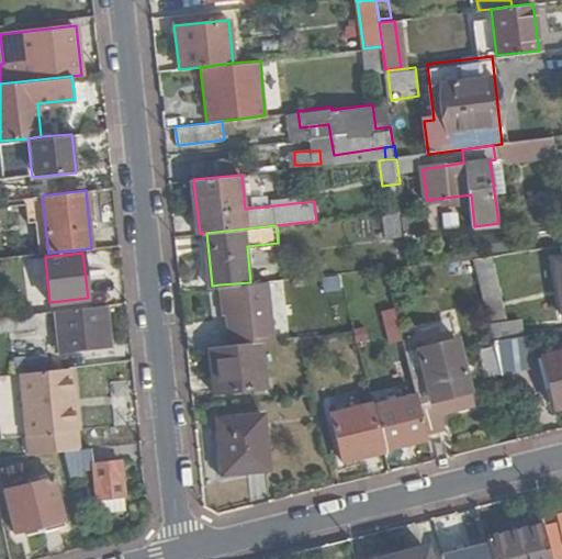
[(506,321),(490,255),(472,257),(489,324),(506,321)]
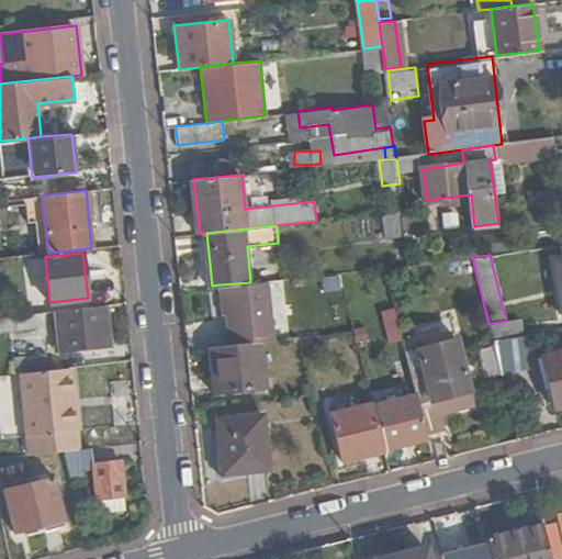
[(257,341),(274,339),(268,280),(250,282),(220,284),(223,316),(226,316),(229,344),(257,341)]
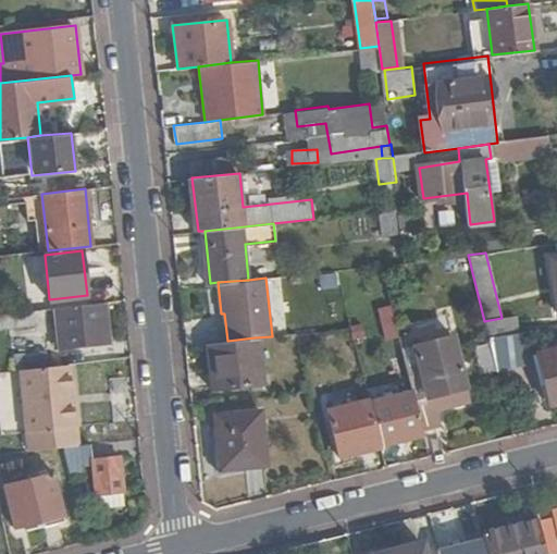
[(103,302),(58,307),(62,347),(108,342),(107,329),(112,328),(111,315),(106,316),(103,302)]
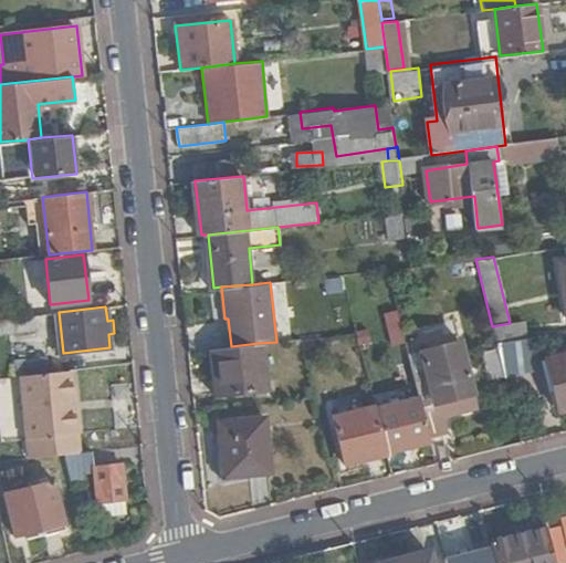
[(34,314),(0,318),(0,334),(35,330),(34,314)]
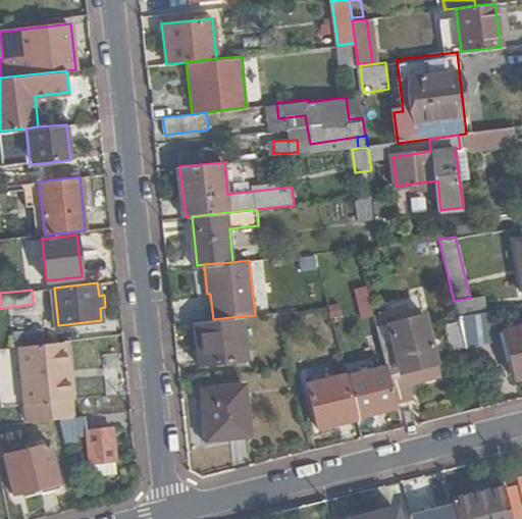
[(484,296),(470,298),(454,301),(457,314),(458,315),(486,311),(484,296)]
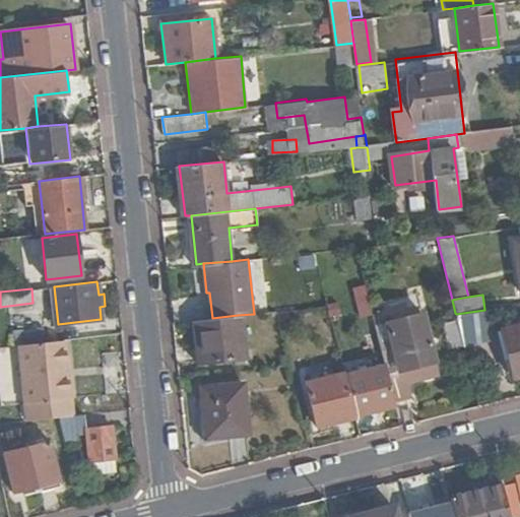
[(463,344),(464,348),(493,339),(488,310),(484,310),(456,314),(463,344)]
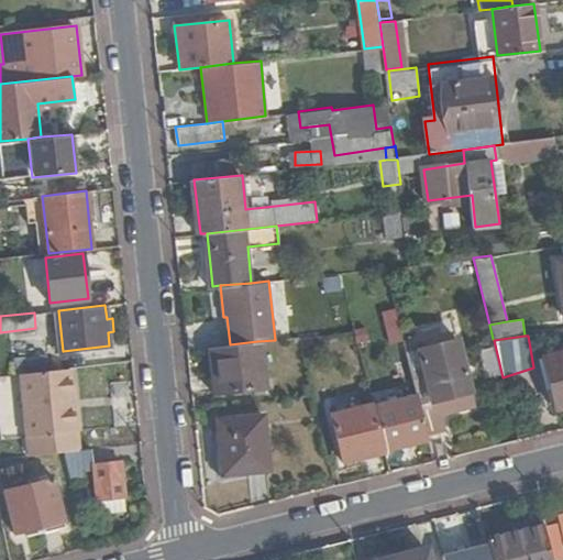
[(494,340),(493,339),(477,342),(485,377),(501,373),(494,340)]
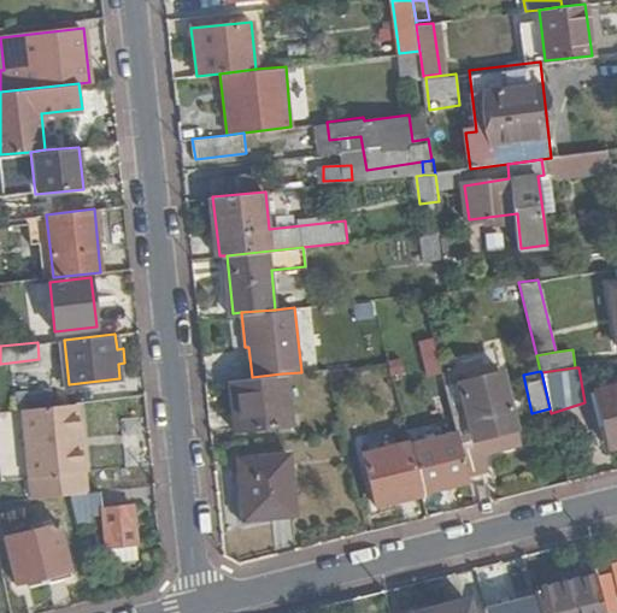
[(252,377),(229,379),(234,429),(287,423),(282,373),(252,377)]
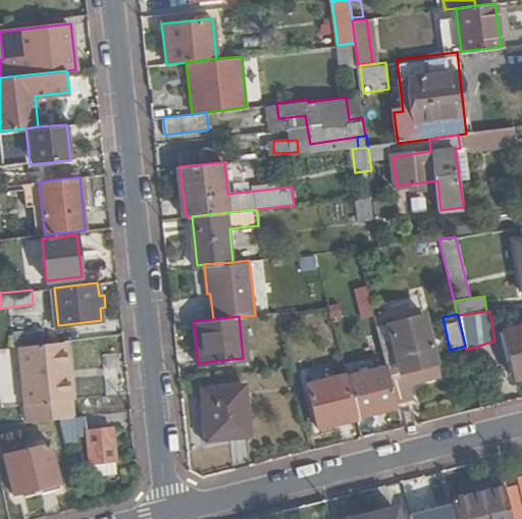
[(383,348),(387,365),(396,402),(413,398),(410,384),(430,379),(427,365),(437,362),(427,320),(404,325),(407,342),(383,348)]
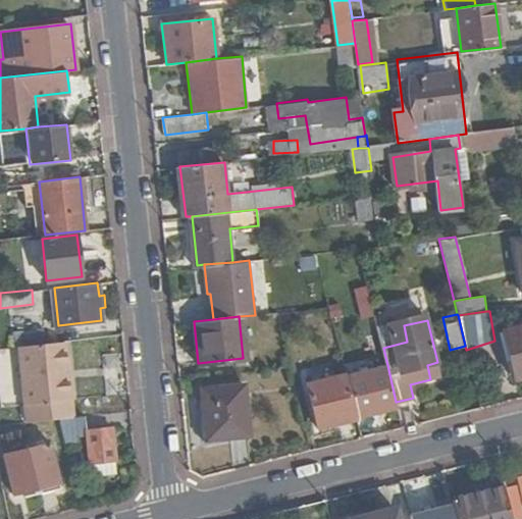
[(521,324),(506,328),(517,376),(521,374),(521,324)]
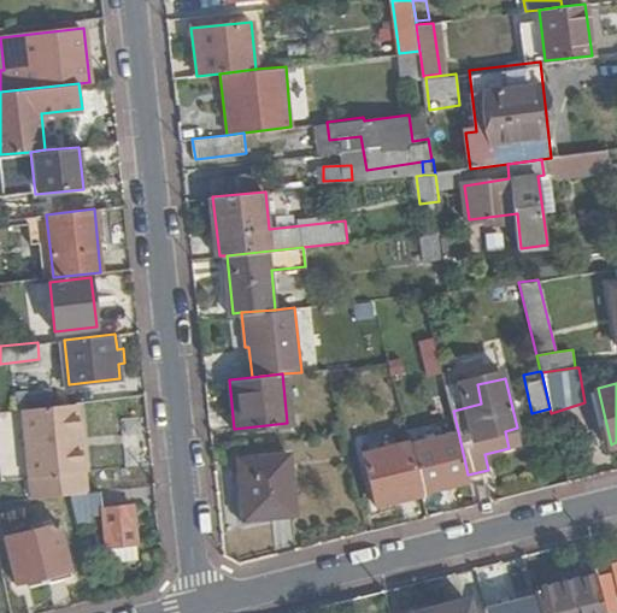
[(75,404),(23,408),(34,499),(35,499),(70,495),(84,493),(75,404)]
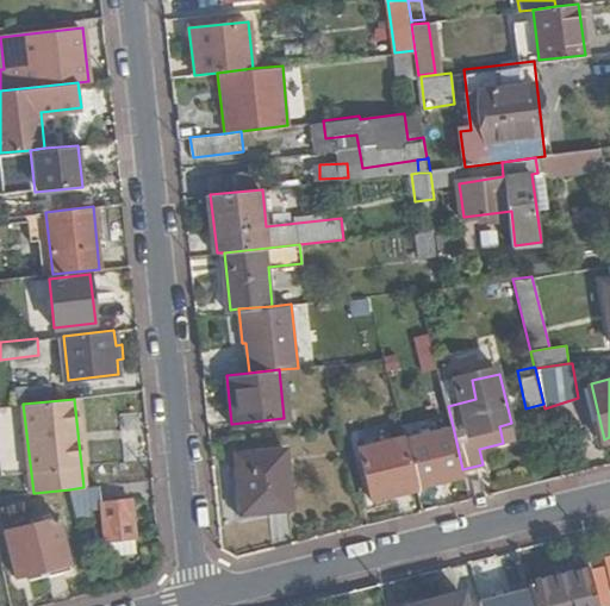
[(122,411),(79,416),(83,460),(126,454),(122,411)]
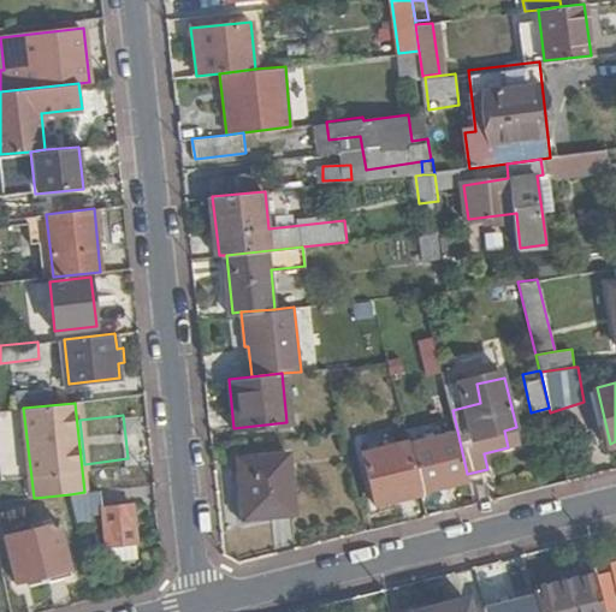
[(422,489),(468,479),(467,474),(457,431),(412,441),(422,489)]
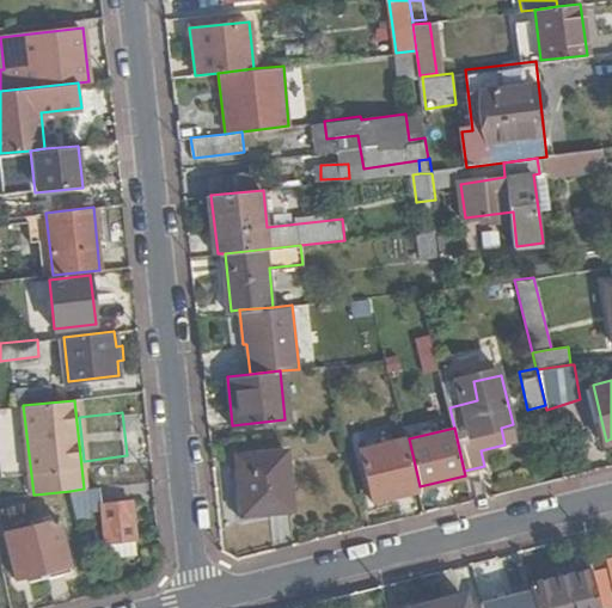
[(371,499),(418,487),(405,436),(359,448),(371,499)]
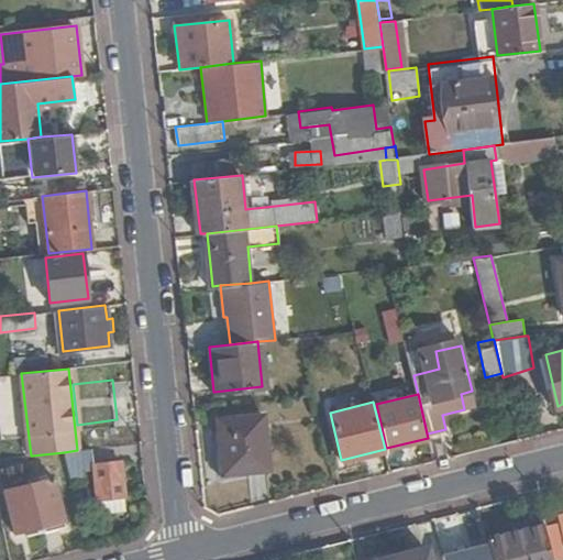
[(213,418),(220,474),(268,469),(262,413),(213,418)]
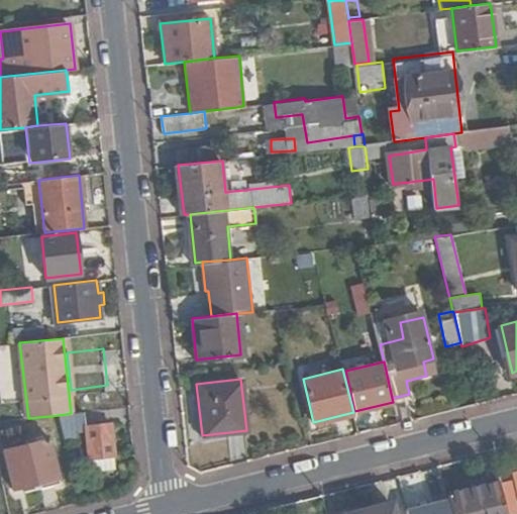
[(71,413),(59,415),(65,439),(80,437),(79,432),(88,431),(87,424),(88,424),(86,412),(72,413),(71,413)]
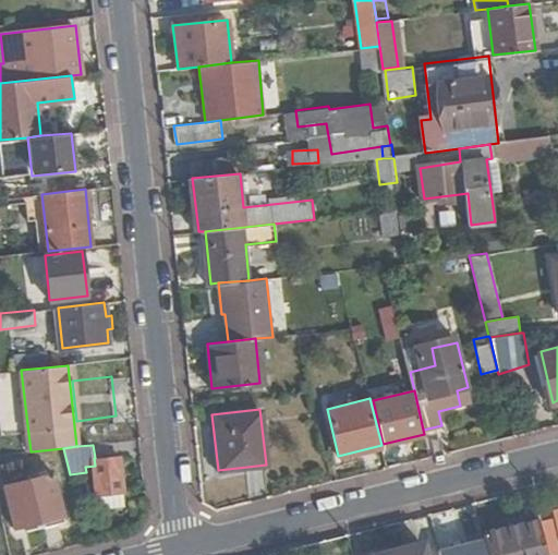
[(94,458),(95,466),(97,496),(124,493),(121,455),(95,458),(94,458)]
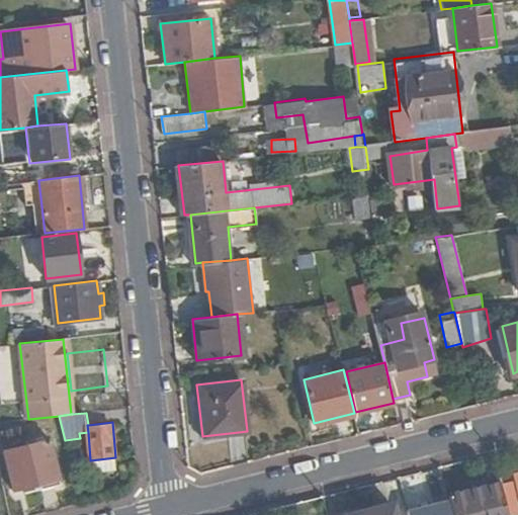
[(33,485),(34,491),(61,484),(50,439),(3,450),(12,490),(33,485)]
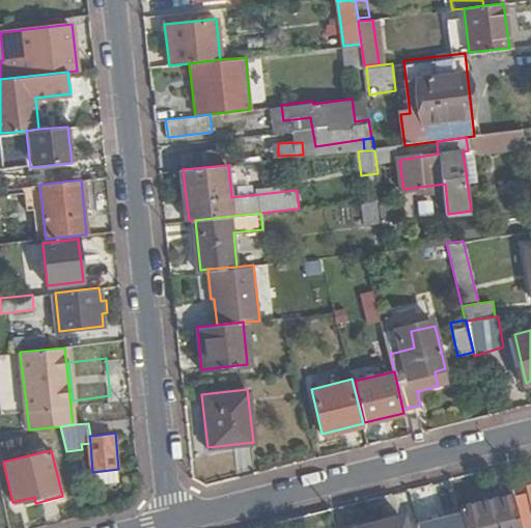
[(118,469),(92,472),(94,484),(119,481),(118,469)]
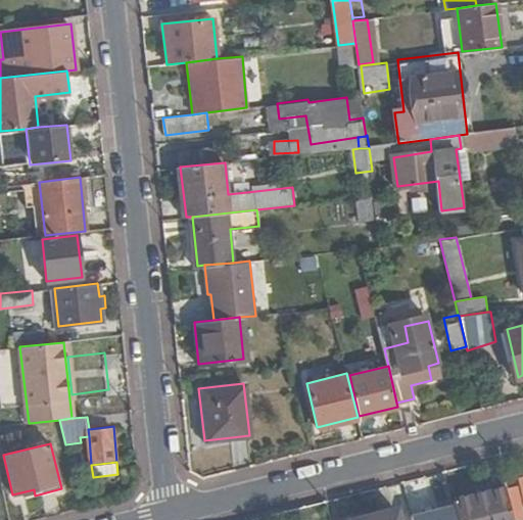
[(515,519),(512,506),(505,480),(488,484),(489,489),(454,499),(459,517),(457,517),(458,519),(515,519)]
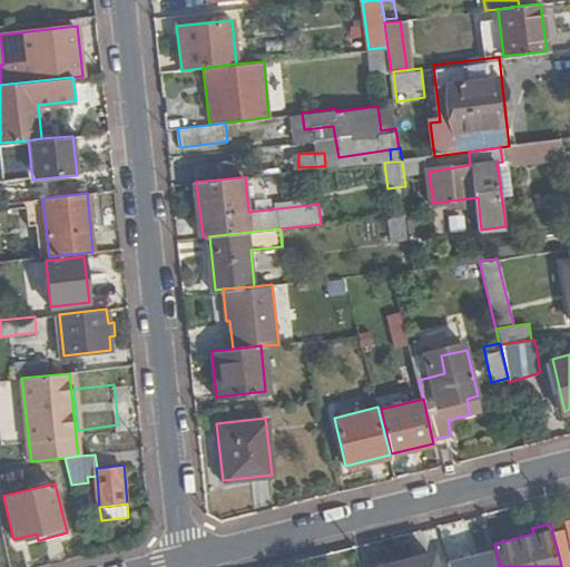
[(435,566),(432,555),(383,566),(435,566)]
